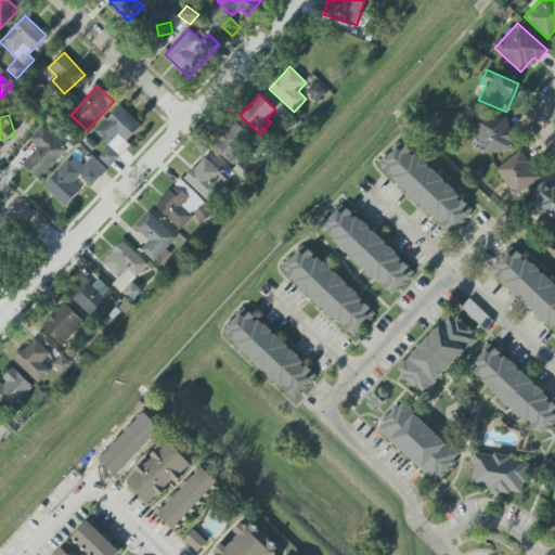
[(481,155),(513,150),(507,117),(476,123),(481,155)]
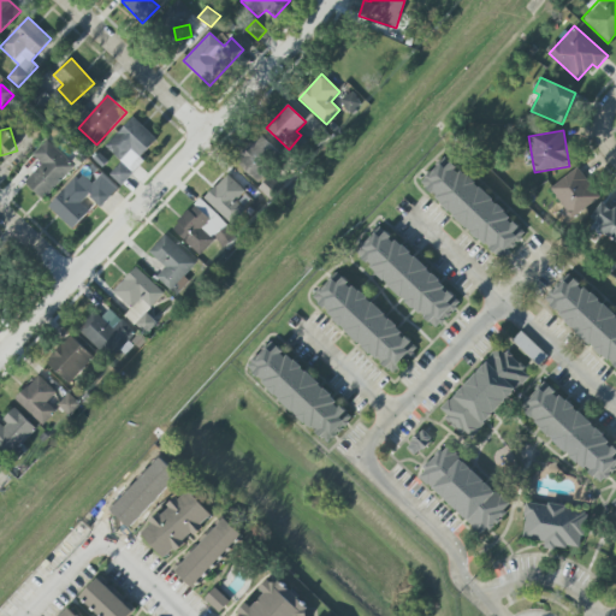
[(254,136),(238,167),(262,179),(278,149),(254,136)]
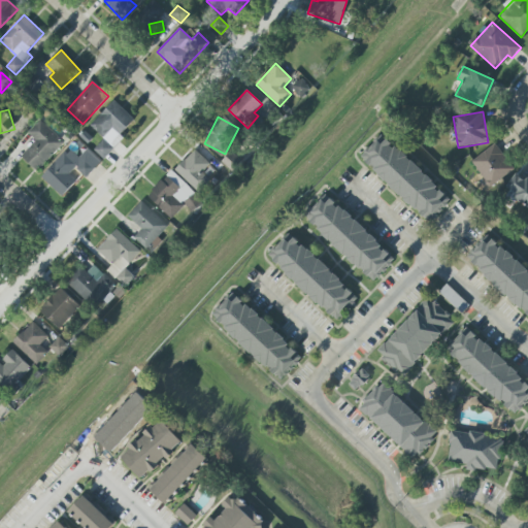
[(21,157),(37,171),(64,142),(40,120),(28,133),(36,140),(21,157)]
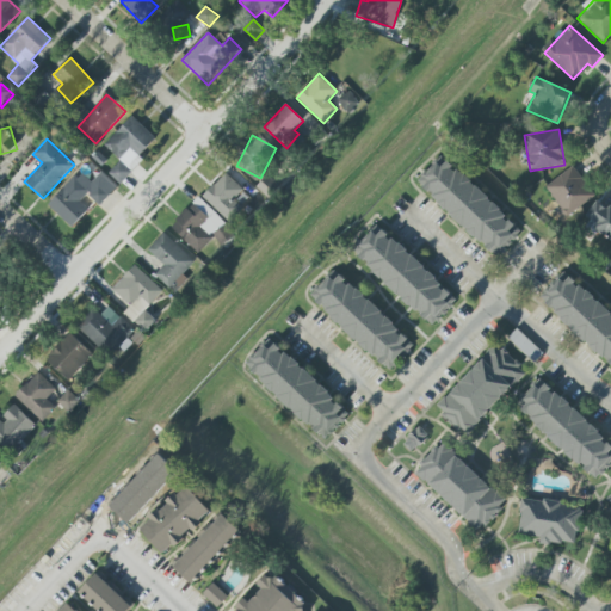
[(440,156),(417,184),(498,258),(523,230),(440,156)]
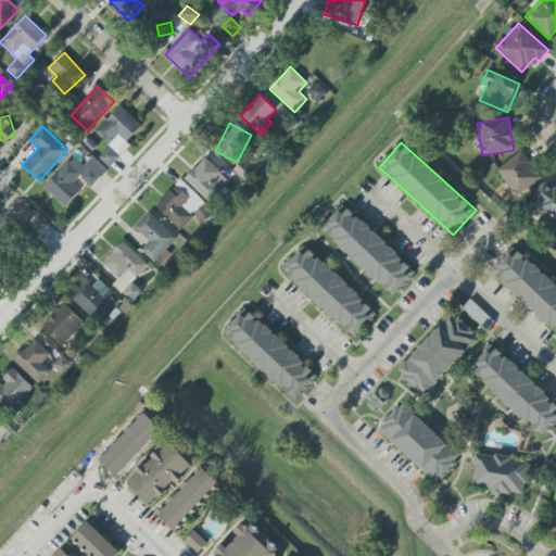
[(542,177),(520,151),(495,172),(517,198),(542,177)]
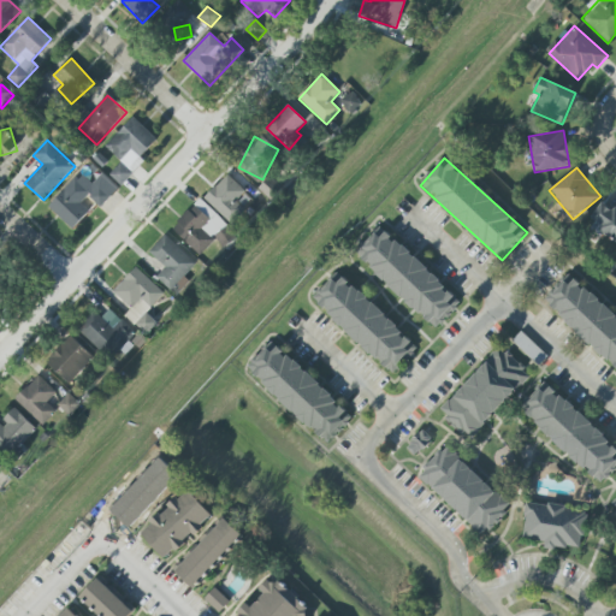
[(48,207),(72,230),(89,212),(81,203),(88,195),(100,207),(118,189),(102,173),(92,184),(81,173),(48,207)]
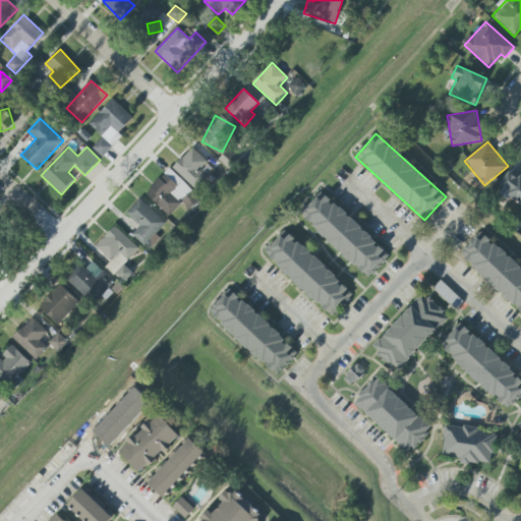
[(209,161),(193,147),(172,168),(195,190),(207,178),(198,171),(209,161)]
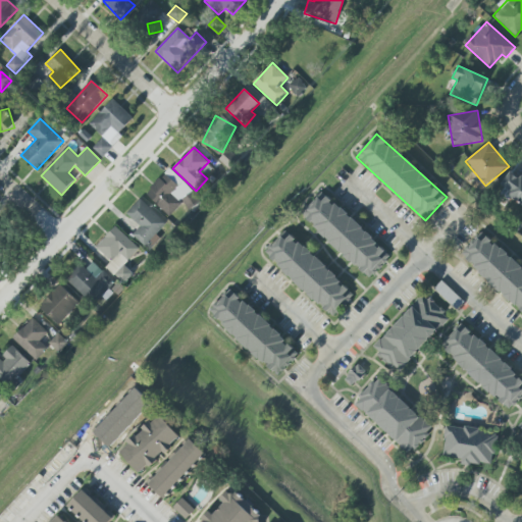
[(229,169),(239,160),(229,150),(220,159),(229,169)]
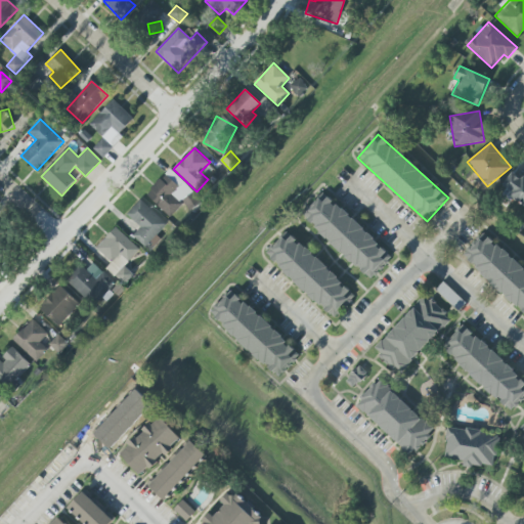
[(145,194),(170,218),(183,205),(173,194),(184,182),(170,169),(145,194)]
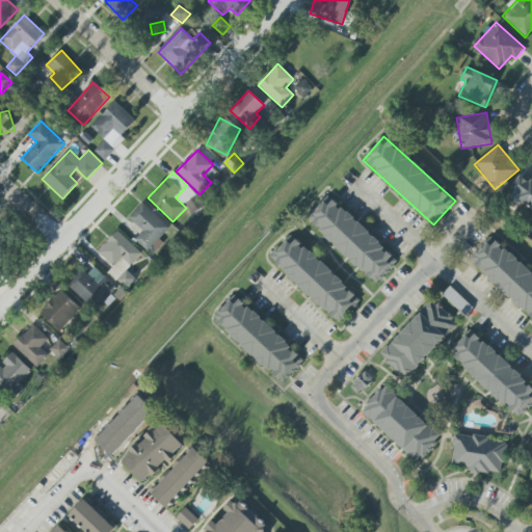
[(531,210),(531,181),(521,175),(508,195),(531,210)]
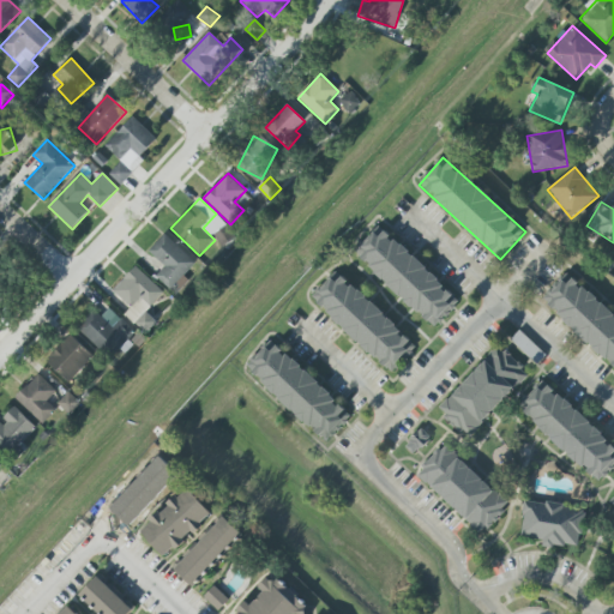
[(236,238),(228,226),(214,235),(222,247),(236,238)]
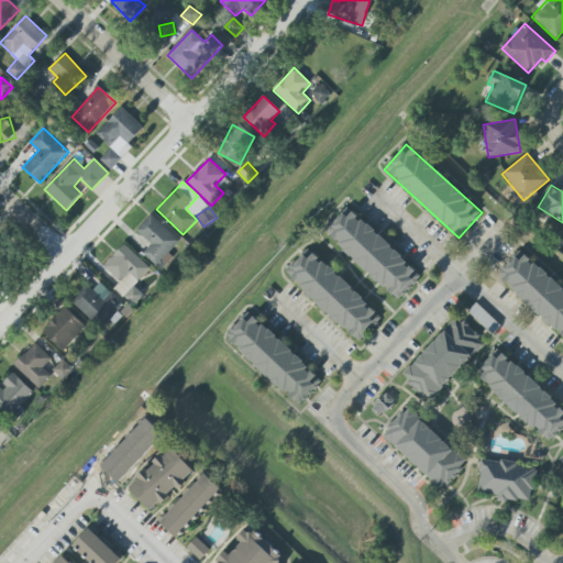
[(324,231),(397,301),(421,276),(348,207),(324,231)]
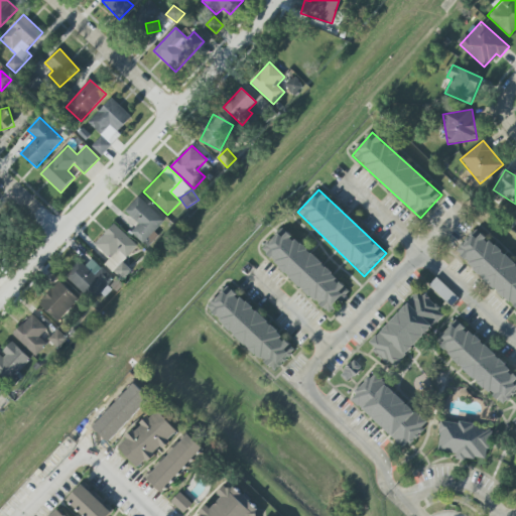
[(131,233),(147,248),(158,236),(153,233),(164,221),(138,197),(125,212),(138,224),(131,233)]
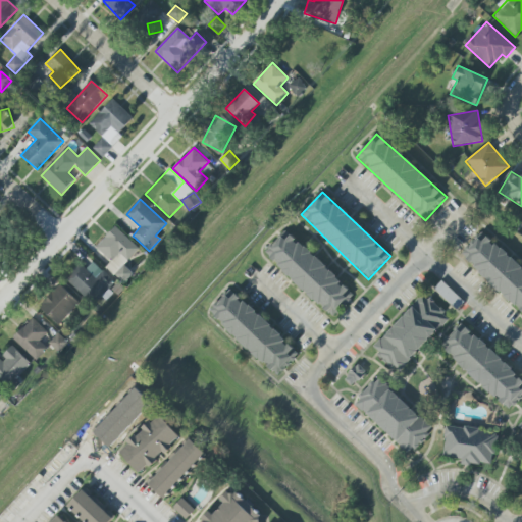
[(111,262),(106,267),(123,283),(133,273),(123,265),(139,249),(115,226),(96,247),(111,262)]
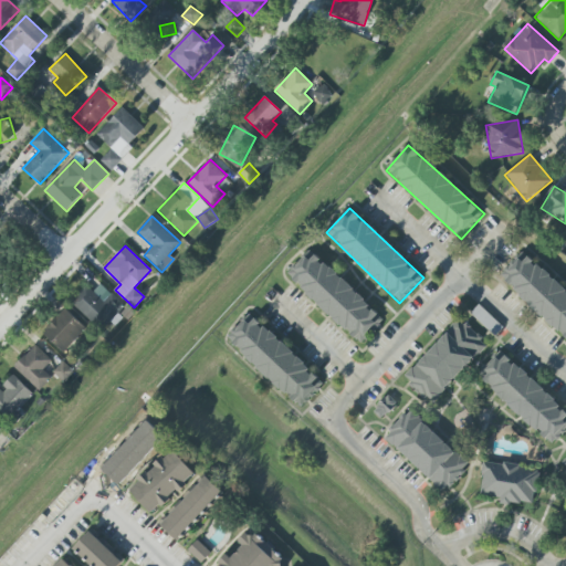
[(565,336),(565,291),(521,252),(499,279),(565,336)]
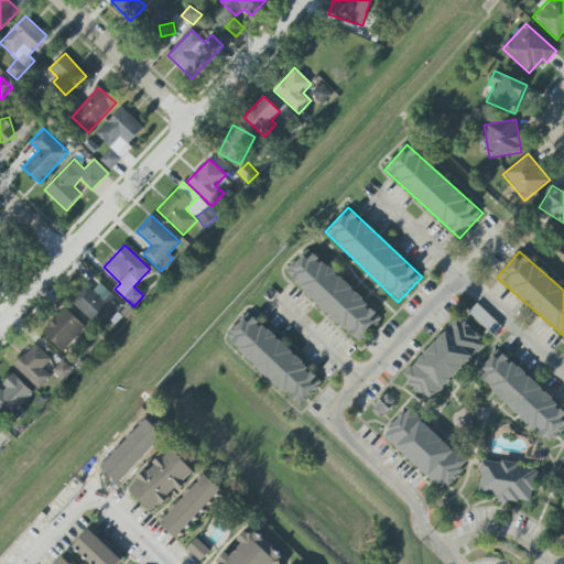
[(356,343),(381,320),(316,252),(308,260),(303,256),(288,271),(356,343)]
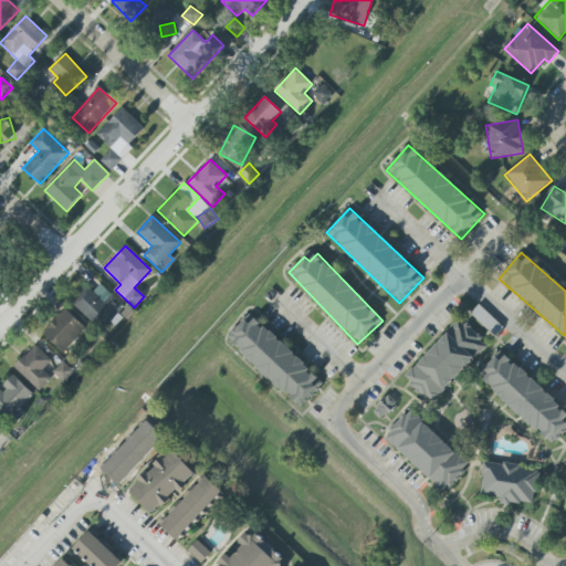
[(93,292),(87,287),(72,303),(101,329),(123,305),(101,284),(93,292)]
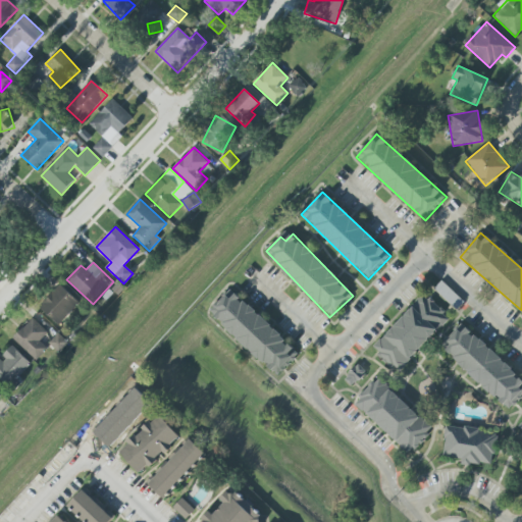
[(464,300),(440,281),(433,291),(457,309),(464,300)]
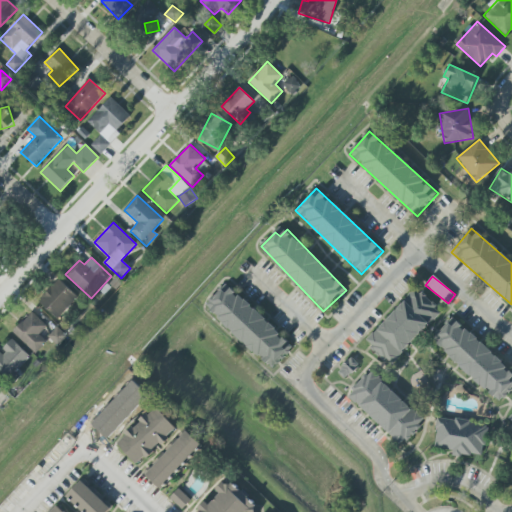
[(38,301),(57,320),(78,298),(59,279),(38,301)]
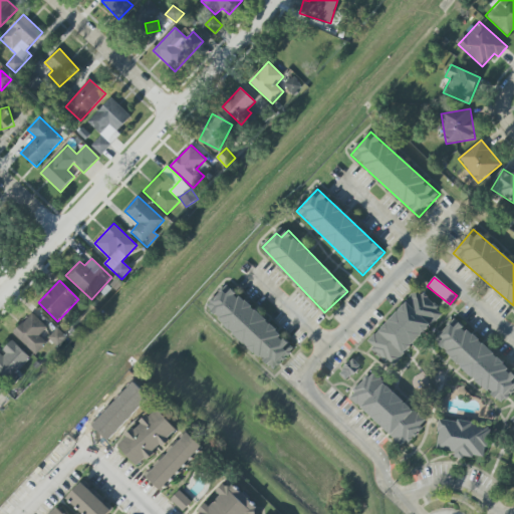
[(208,305),(271,371),(293,350),(230,284),(208,305)]
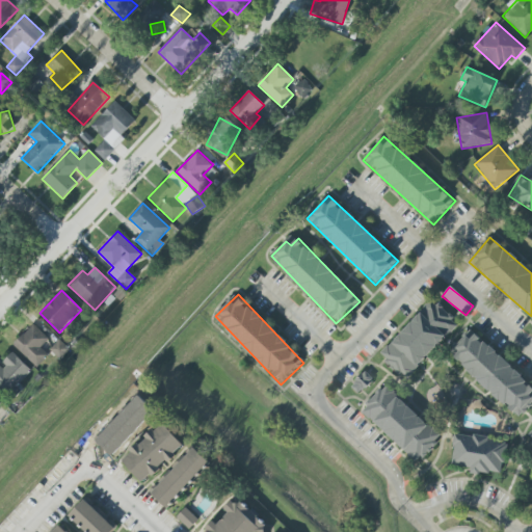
[(457,323),(430,299),(380,357),(406,380),(457,323)]
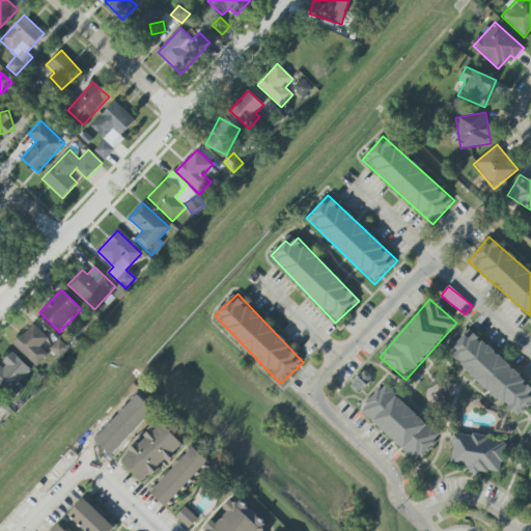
[(36,367),(49,355),(40,347),(49,338),(32,324),(12,345),(36,367)]
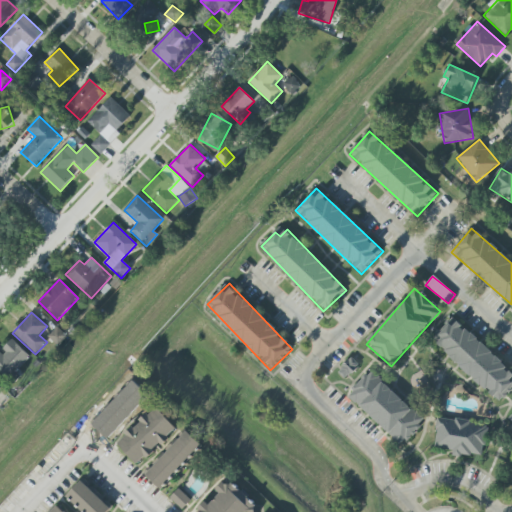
[(511,373),(454,317),(432,339),(498,403),(511,389),(511,373)]
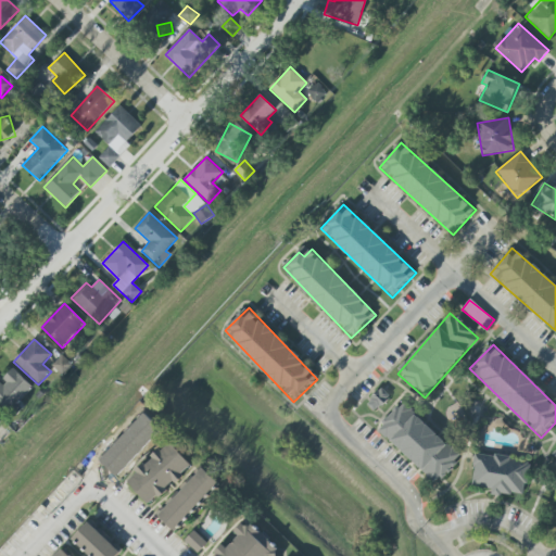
[(52,366),(63,376),(73,365),(62,355),(52,366)]
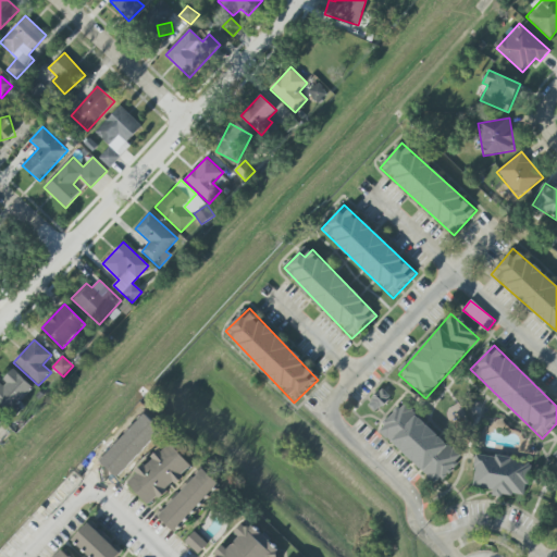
[(0,382),(0,381),(0,405),(9,413),(33,387),(13,369),(0,382)]
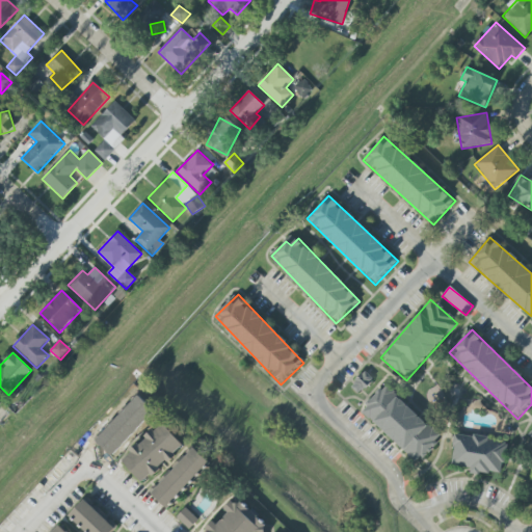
[(360,395),(374,379),(366,371),(350,386),(360,395)]
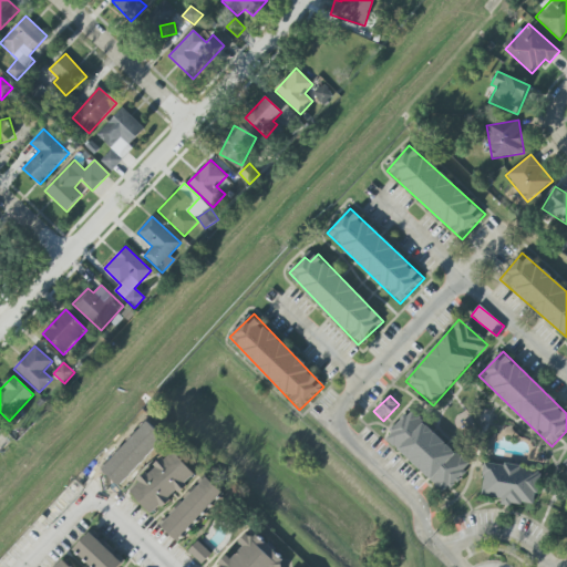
[(444,494),(470,466),(411,411),(385,437),(444,494)]
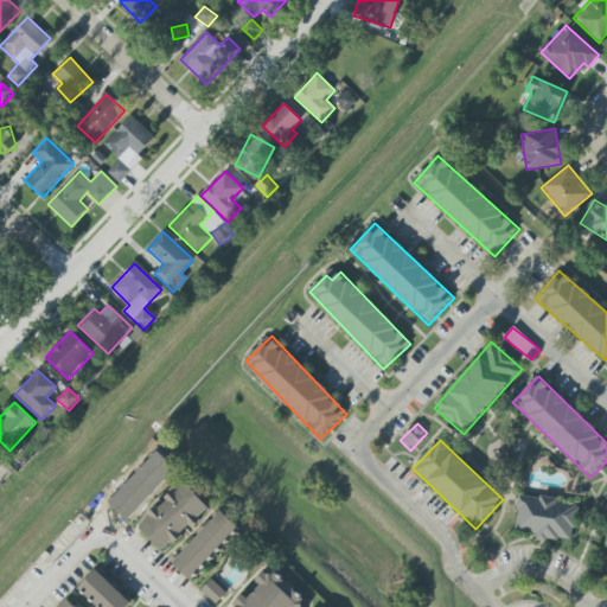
[(128,521),(176,467),(157,449),(108,503),(128,521)]
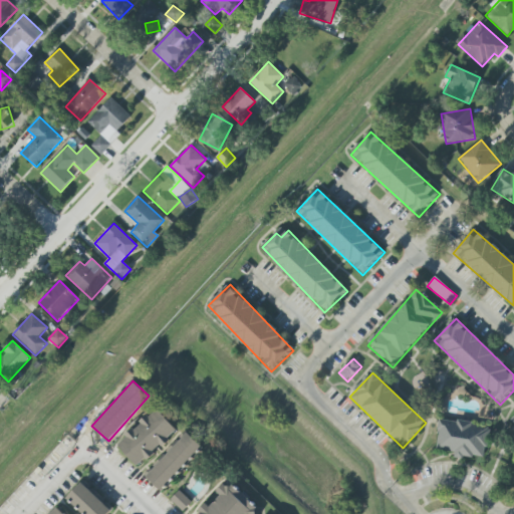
[(178,431),(158,409),(117,445),(138,467),(178,431)]
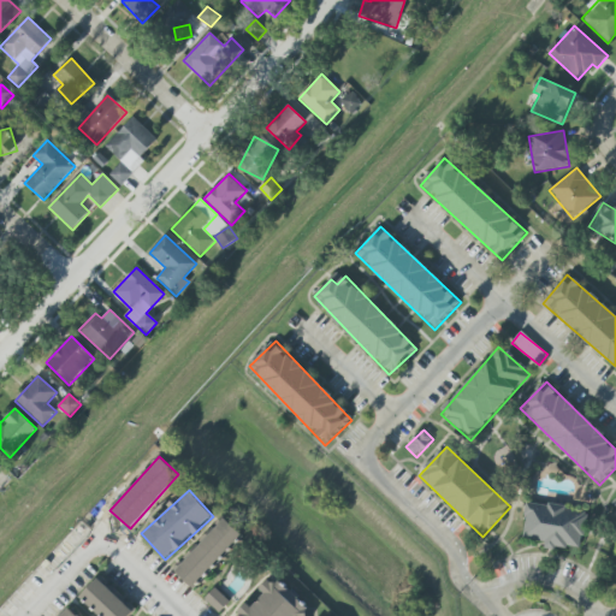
[(522,539),(545,542),(544,546),(581,550),(586,510),(526,504),(522,539)]
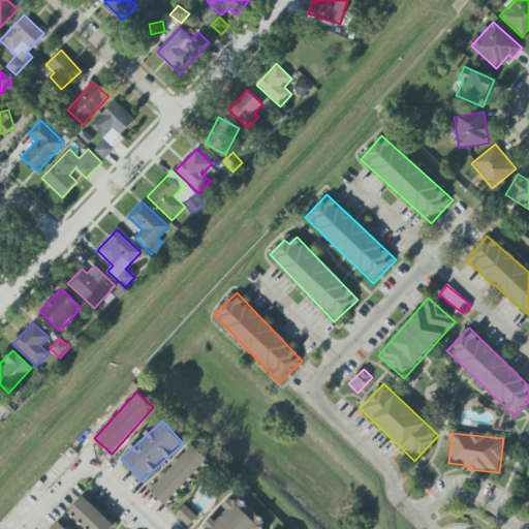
[(151,491),(165,505),(208,460),(193,445),(151,491)]
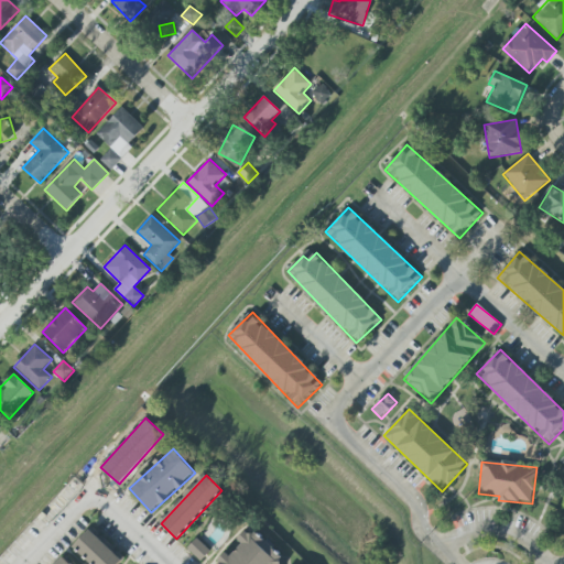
[(90,563),(119,563),(122,561),(89,530),(73,548),(90,563)]
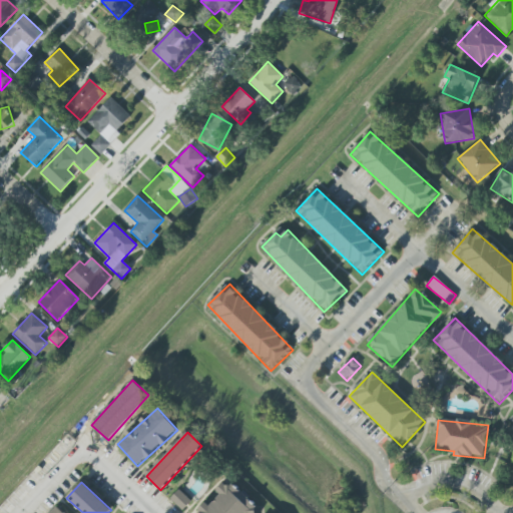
[(261,512),(227,482),(198,512),(261,512)]
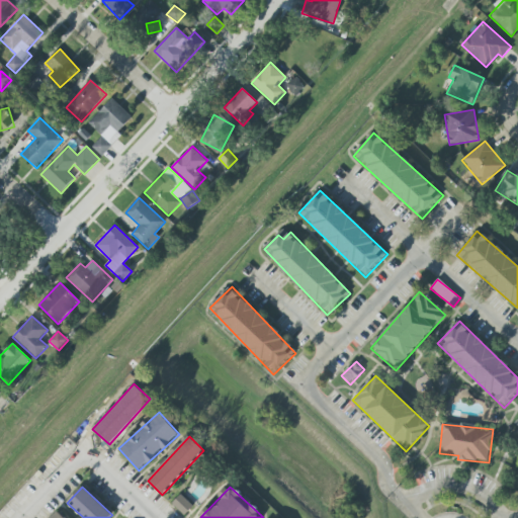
[(184,516),(192,506),(181,495),(171,504),(184,516)]
